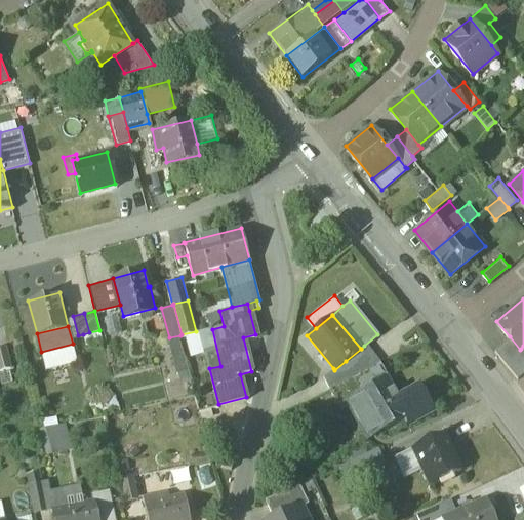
[(89,332),(83,334),(86,345),(103,341),(99,330),(89,332)]
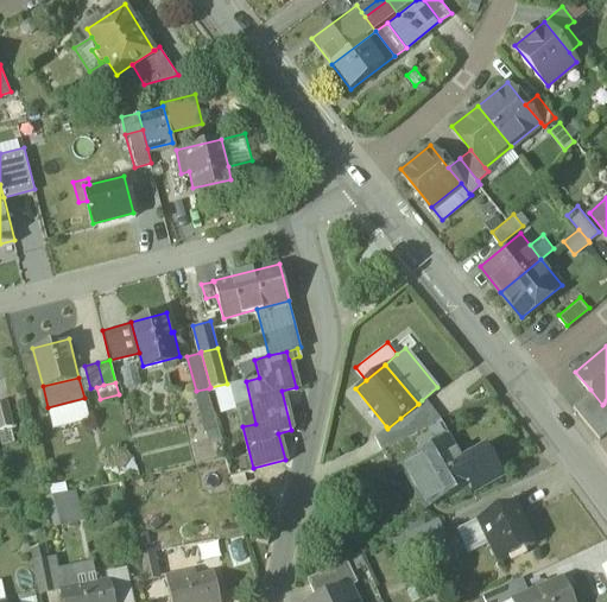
[(219,425),(209,388),(196,391),(206,429),(219,425)]
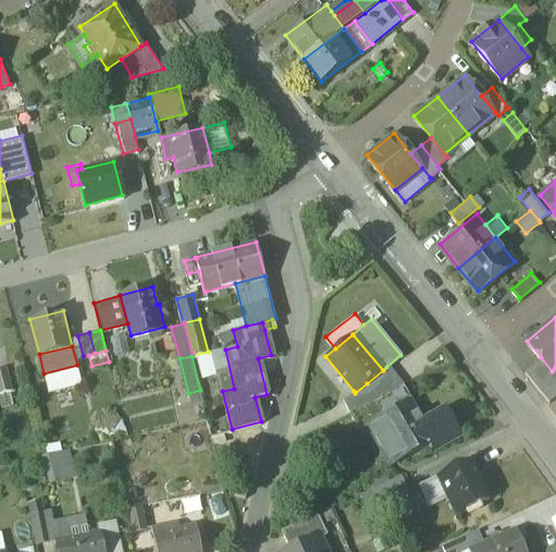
[(526,370),(550,401),(555,395),(555,373),(553,370),(552,371),(541,357),(526,370)]
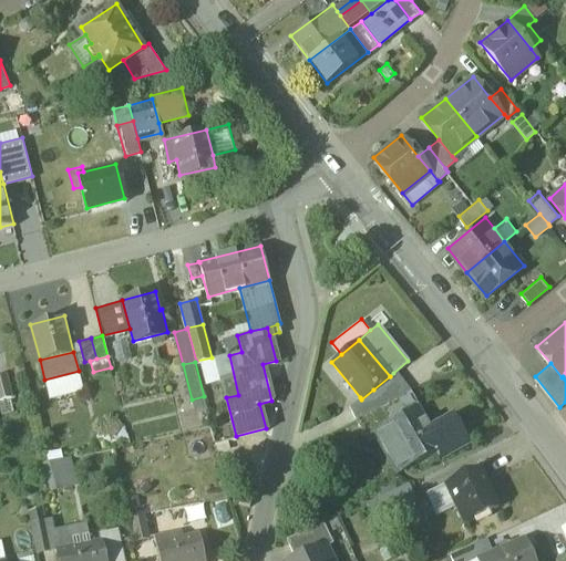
[(84,391),(79,371),(44,380),(50,400),(84,391)]
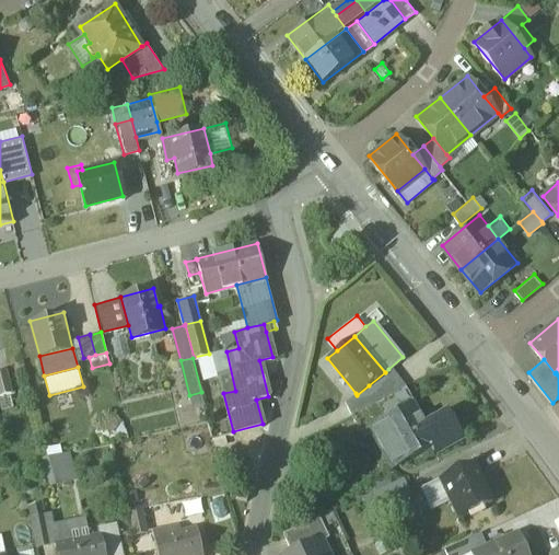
[(0,370),(0,394),(10,392),(4,369),(0,370)]
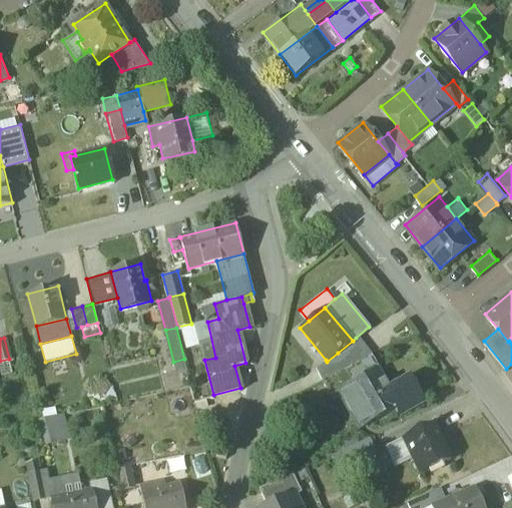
[(353,341),(338,353),(349,367),(371,356),(371,355),(370,355),(356,338),(353,341)]
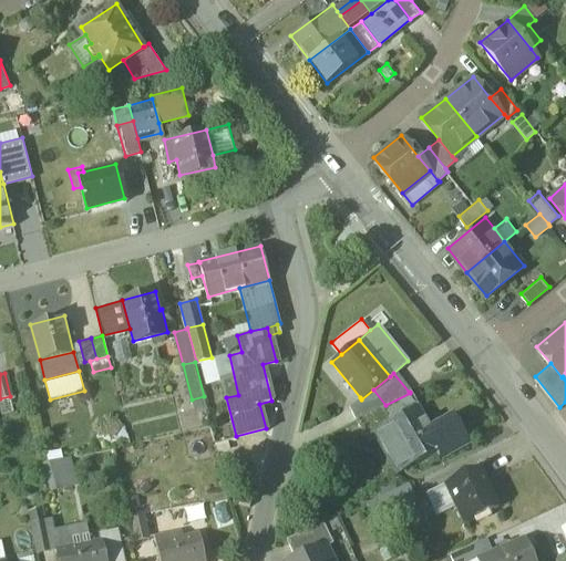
[(354,419),(386,405),(373,390),(361,400),(360,397),(350,406),(354,419)]
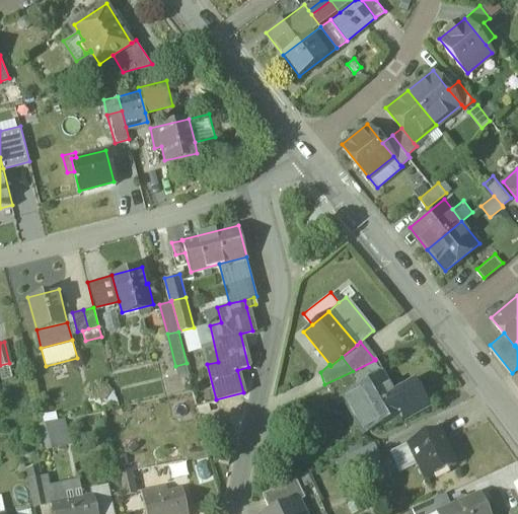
[(383,373),(375,360),(353,371),(324,384),(338,406),(344,401),(356,394),(354,390),(382,374),(383,373)]
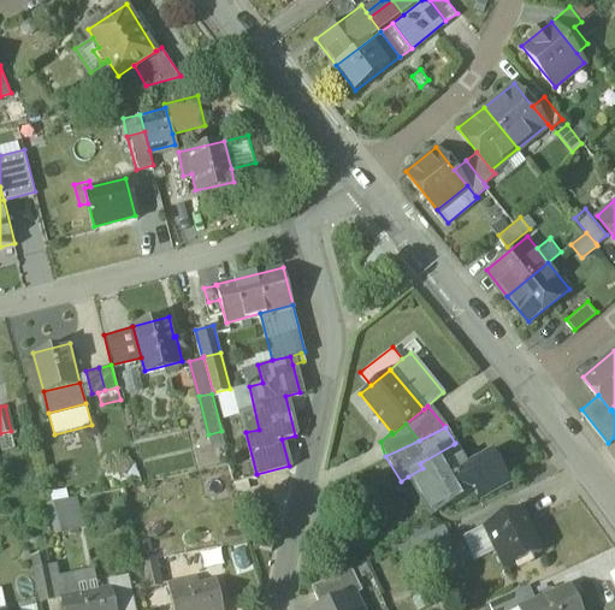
[(451,502),(473,487),(478,485),(467,466),(454,444),(420,463),(423,468),(436,490),(442,486),(451,502)]
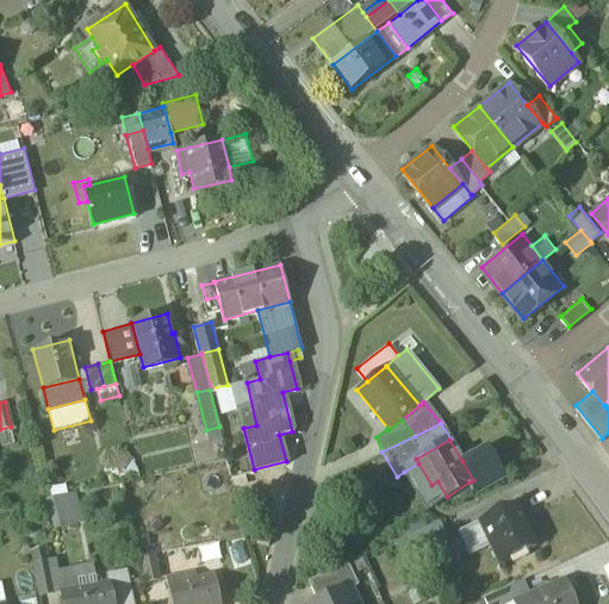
[(107,459),(122,471),(134,456),(119,444),(107,459)]
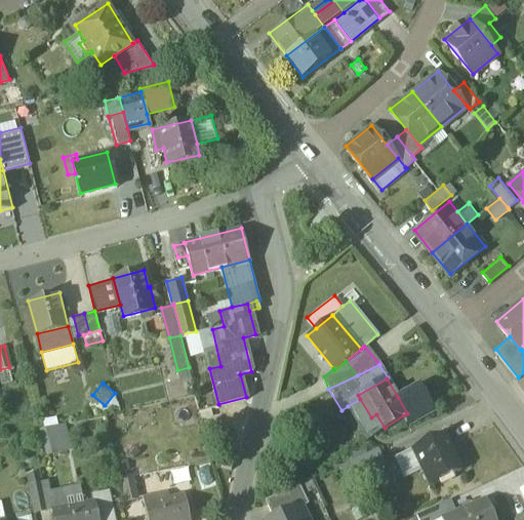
[(418,386),(398,397),(407,413),(403,415),(407,422),(431,406),(418,386)]
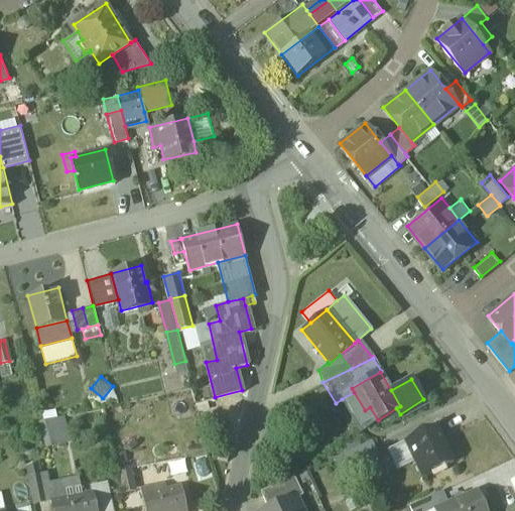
[(354,392),(342,399),(361,431),(372,423),(365,410),(354,392)]
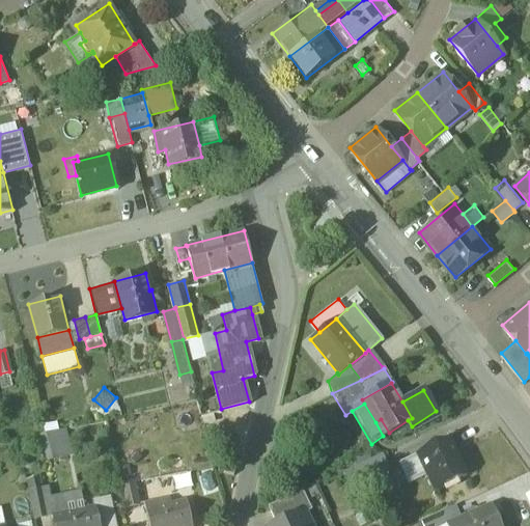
[(381,419),(375,422),(383,436),(389,433),(381,419)]
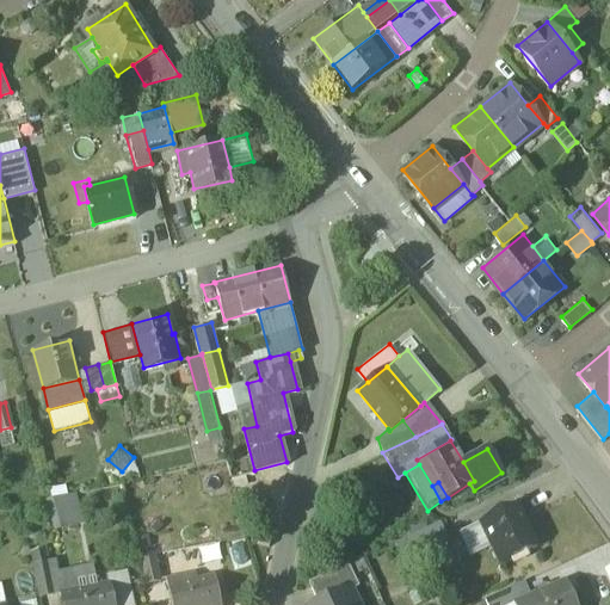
[(47,497),(53,528),(84,520),(76,491),(47,497)]
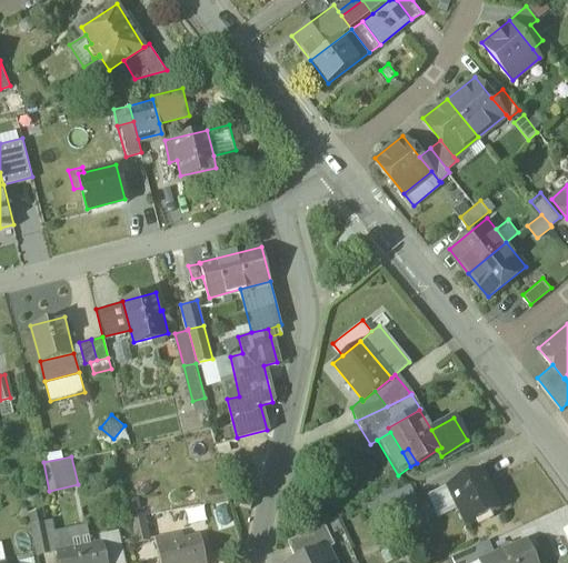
[(457,506),(466,524),(500,508),(480,469),(447,485),(457,506)]
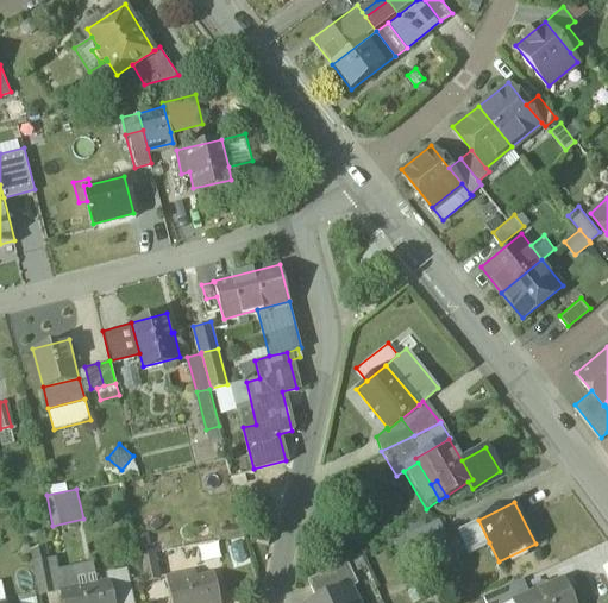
[(405,533),(413,551),(447,535),(439,516),(405,533)]
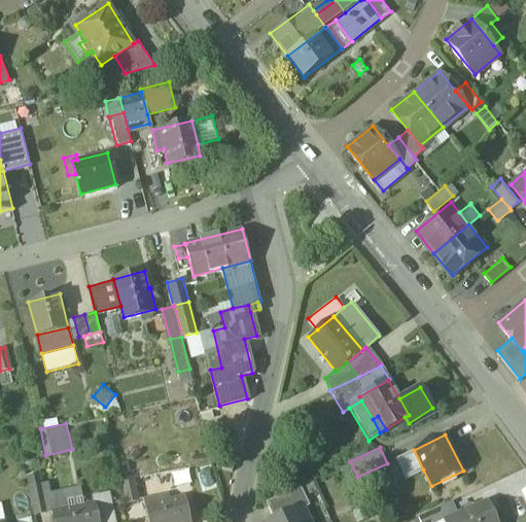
[(407,478),(423,470),(414,450),(413,449),(396,457),(407,478)]
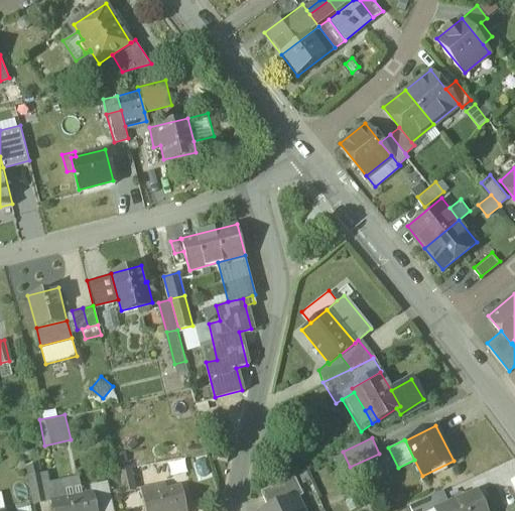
[(213,456),(228,459),(230,449),(216,445),(213,456)]
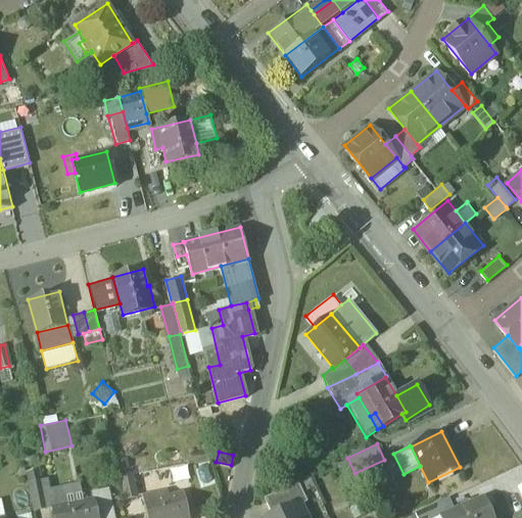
[(121,472),(126,498),(137,495),(132,470),(121,472)]
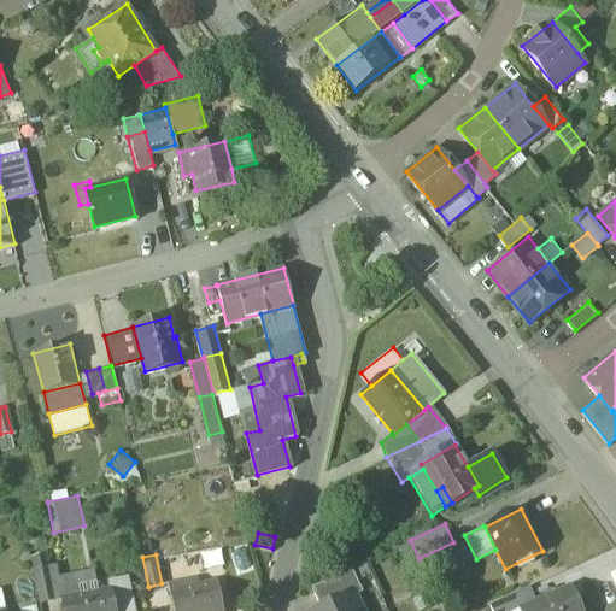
[(45,558),(52,591),(62,589),(54,557),(45,558)]
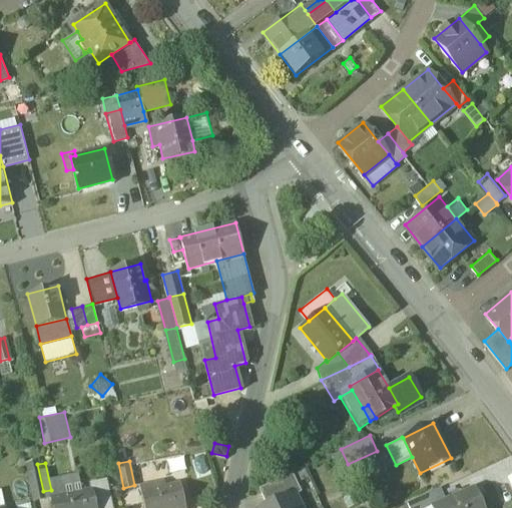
[(25,467),(31,494),(43,491),(37,464),(25,467)]
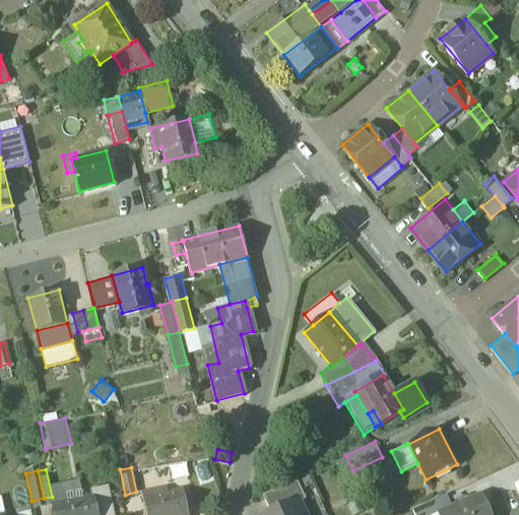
[(263,494),(271,512),(298,500),(299,501),(306,497),(297,477),(263,494)]
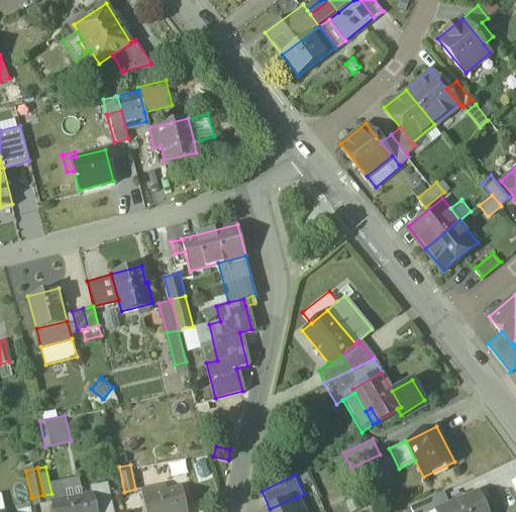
[(91,490),(96,511),(110,511),(113,511),(106,481),(90,485),(91,490)]
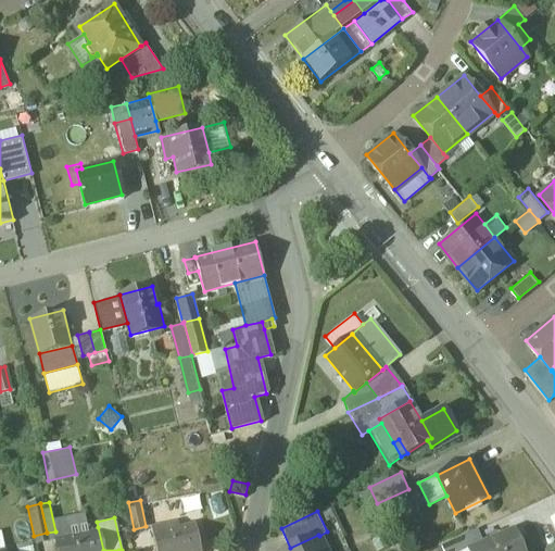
[(151,524),(156,550),(201,550),(196,522),(163,528),(162,522),(151,524)]
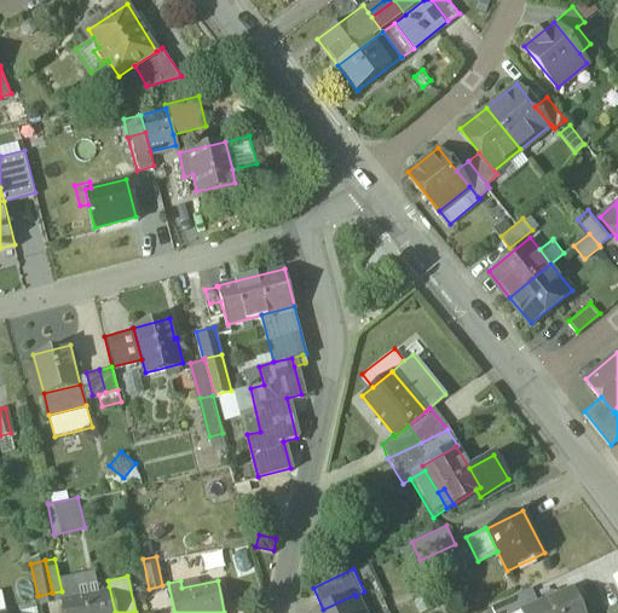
[(62,591),(67,612),(115,612),(109,587),(75,594),(74,588),(62,591)]
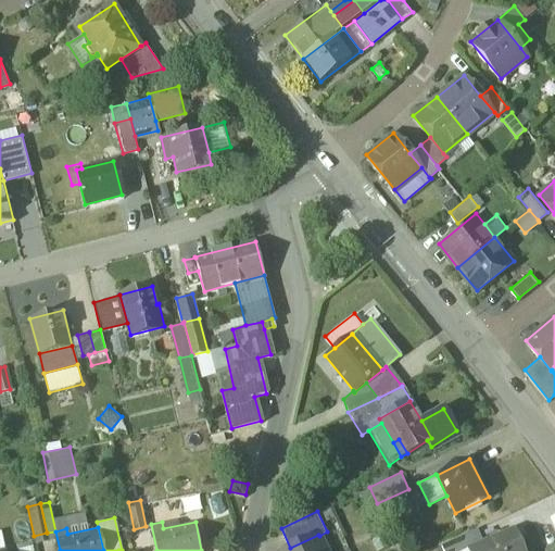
[(461,550),(468,548),(483,541),(477,527),(441,543),(444,550),(461,550)]
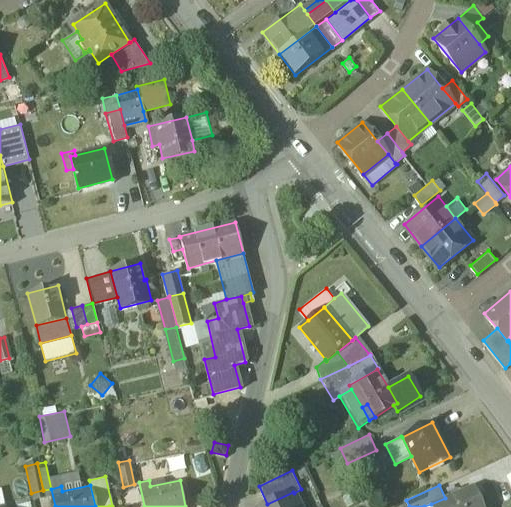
[(482,506),(473,485),(445,498),(449,506),(482,506)]
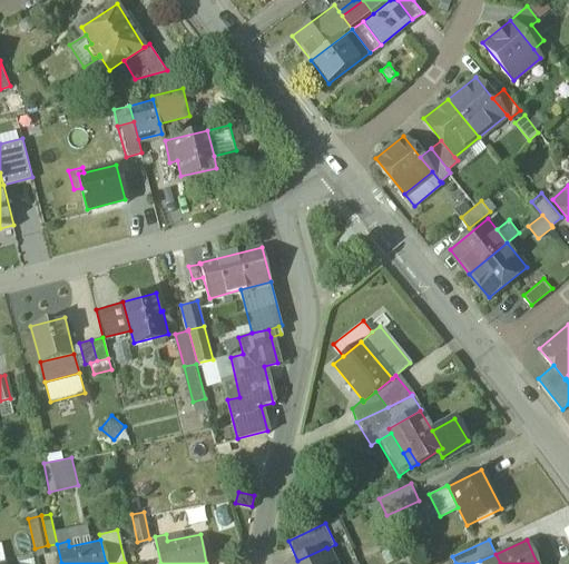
[(329,563),(323,552),(327,550),(327,548),(326,547),(297,561),(291,563),(329,563)]
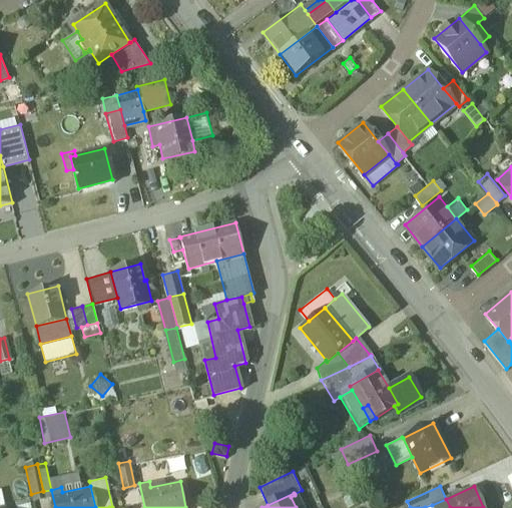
[(432,505),(432,507),(450,507),(446,499),(432,505)]
